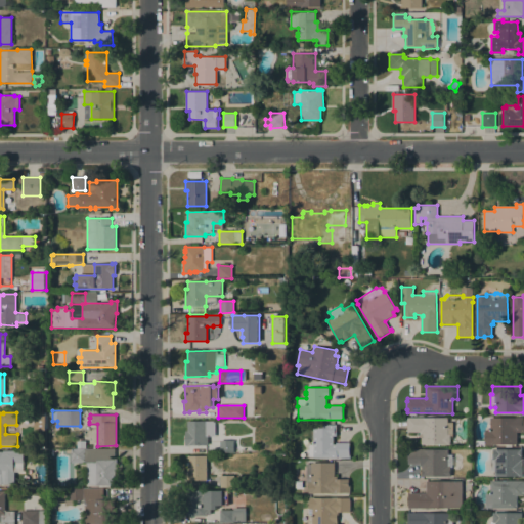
[(421,444),(422,437),(423,437),(423,435),(420,435),(420,433),(407,432),(407,417),(447,418),(447,423),(453,423),(452,437),(450,437),(450,445),(421,444)]
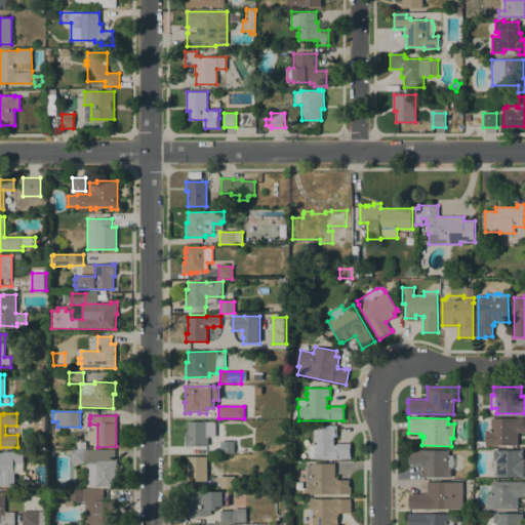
[(518,418),(524,418),(524,433),(518,433),(518,445),(494,445),(494,446),(486,446),(486,431),(491,431),(491,418),(518,418)]
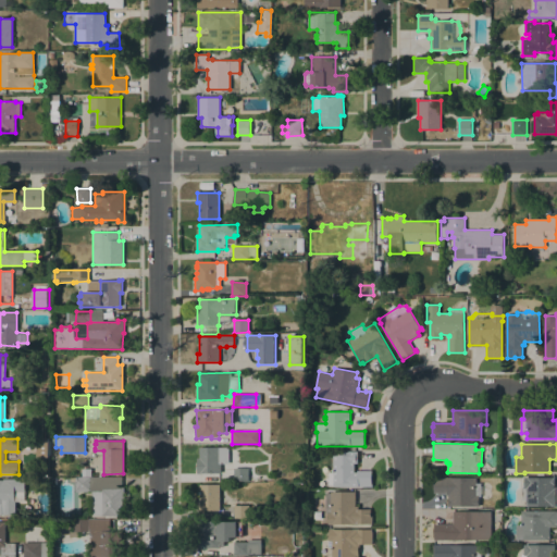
[(229,447),(229,463),(221,463),(221,473),(200,473),(197,473),(197,458),(199,458),(199,447),(229,447)]
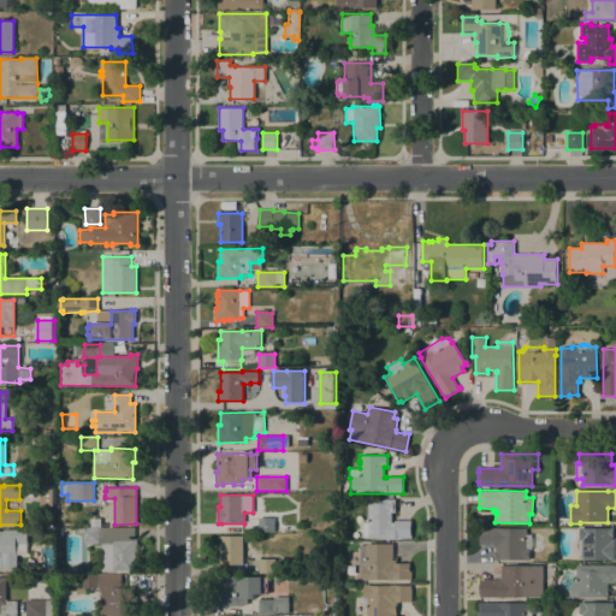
[(395,499),(396,513),(392,513),(392,522),(395,522),(395,521),(412,521),(412,538),(369,538),(369,537),(363,537),(363,522),(369,522),(369,516),(368,516),(368,510),(369,510),(369,509),(368,509),(368,505),(369,505),(368,499),(395,499)]
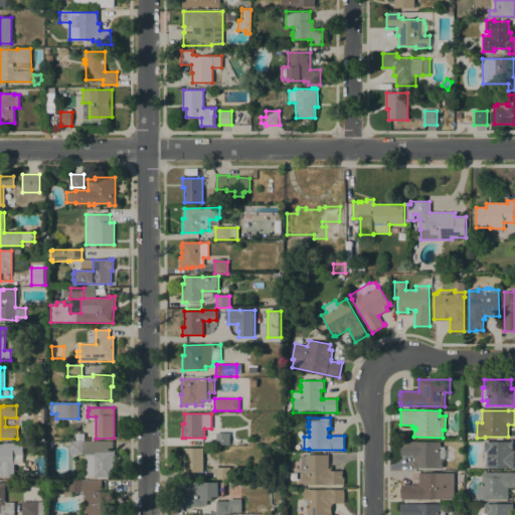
[(229,445),(216,445),(216,433),(229,433),(229,445)]
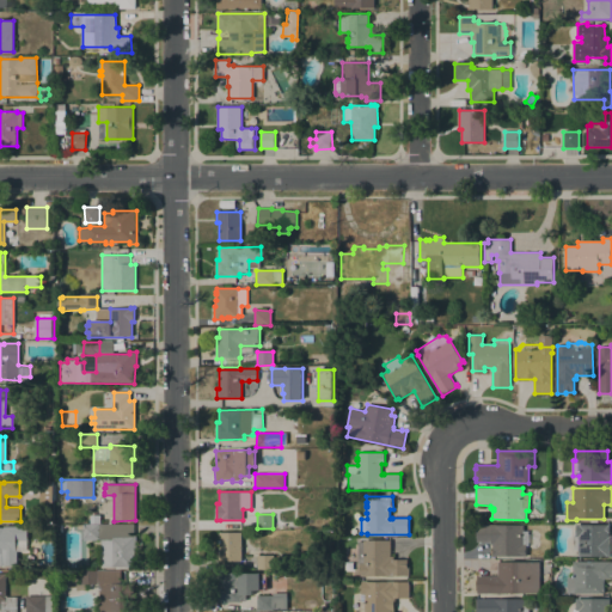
[(74,530),(73,524),(134,522),(134,536),(136,534),(136,549),(134,549),(135,567),(112,567),(112,565),(102,567),(102,539),(81,540),(81,530),(75,530),(74,530)]
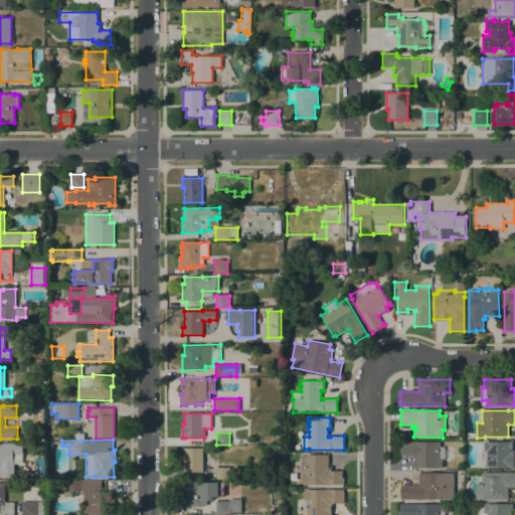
[(442,469),(414,468),(414,457),(401,456),(401,441),(441,442),(441,447),(445,447),(445,460),(443,460),(442,469)]
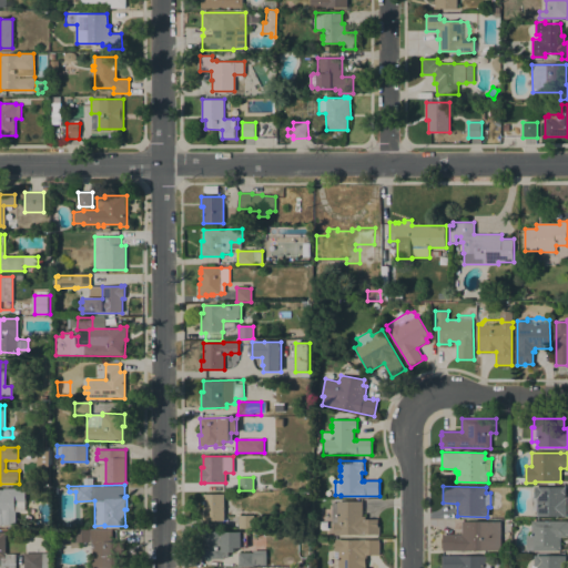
[(566,487),(566,496),(567,496),(567,516),(537,516),(537,510),(531,510),(531,496),(535,496),(535,487),(566,487)]
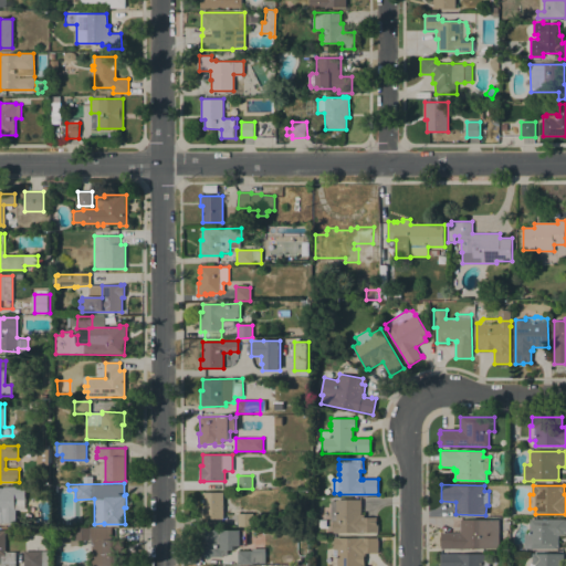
[(0,489),(3,489),(3,488),(25,488),(25,500),(14,500),(14,510),(16,510),(16,523),(0,523),(0,489)]
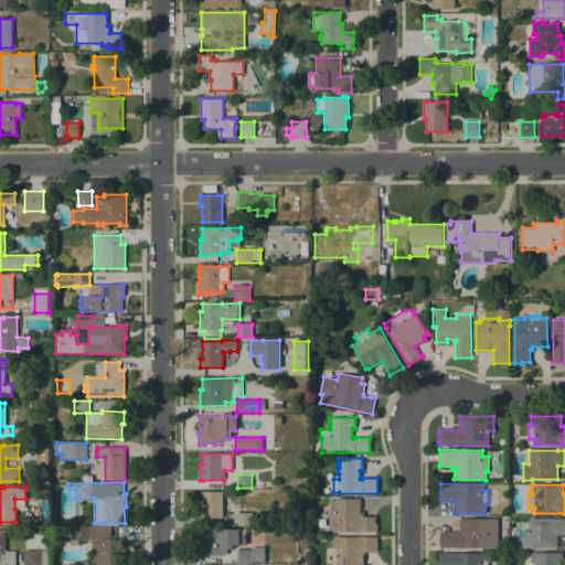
[(223,519),(200,519),(200,509),(203,509),(202,491),(223,491),(223,519)]
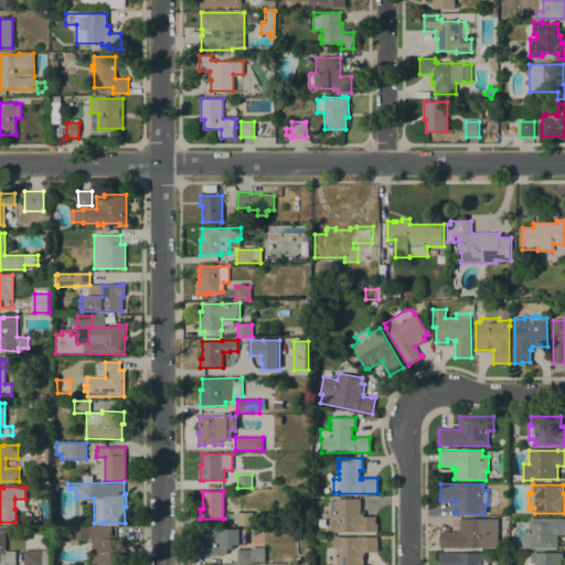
[(330,500),(336,500),(336,499),(360,499),(361,514),(364,514),(364,516),(377,516),(379,532),(356,532),(332,532),(332,521),(331,521),(330,500)]
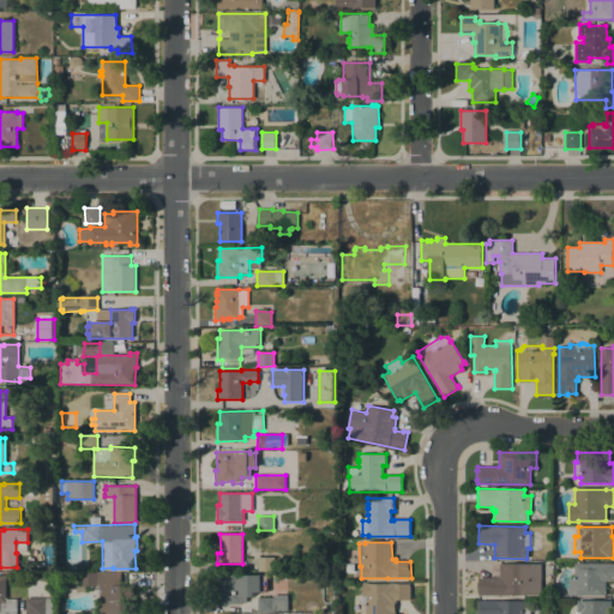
[(275,557),(275,571),(258,571),(258,557),(275,557)]
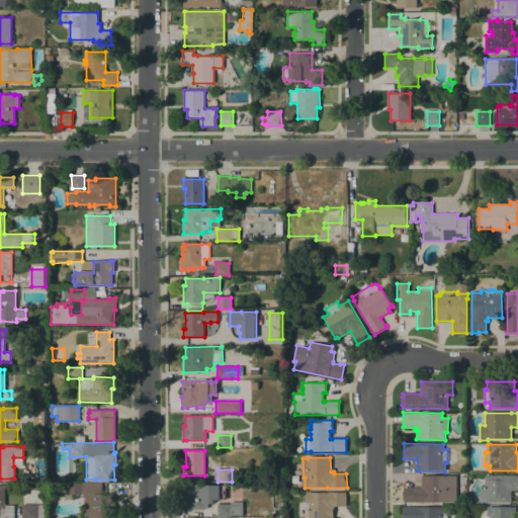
[(481,502),(481,489),(486,489),(485,476),(517,475),(517,490),(511,490),(512,502),(481,502)]
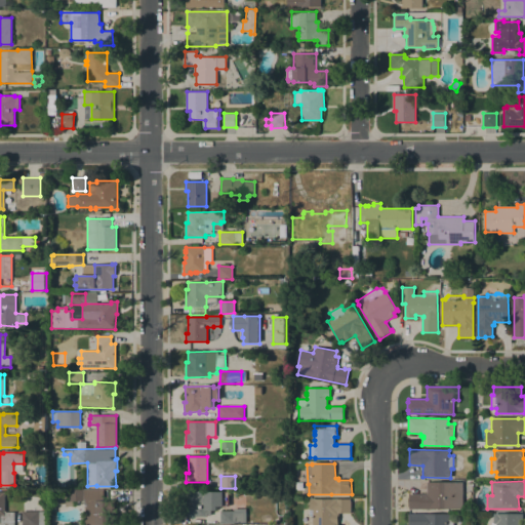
[(462,482),(462,509),(409,510),(409,494),(427,494),(427,482),(462,482)]
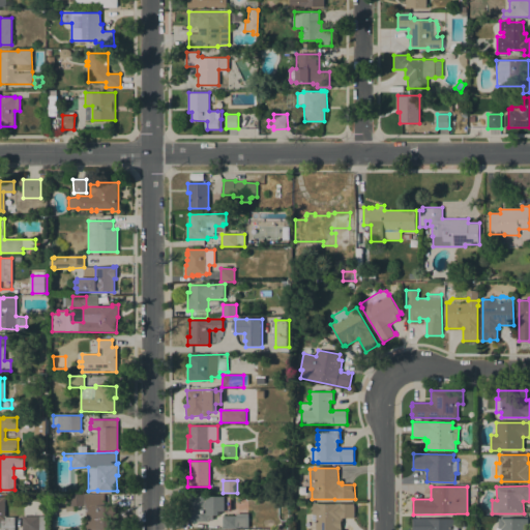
[(85,529),(85,511),(87,509),(84,506),(75,506),(75,510),(66,511),(66,508),(54,508),(53,496),(66,495),(66,506),(69,506),(69,495),(105,495),(106,495),(106,503),(104,503),(104,504),(116,504),(116,517),(114,517),(114,529),(110,529),(85,529)]
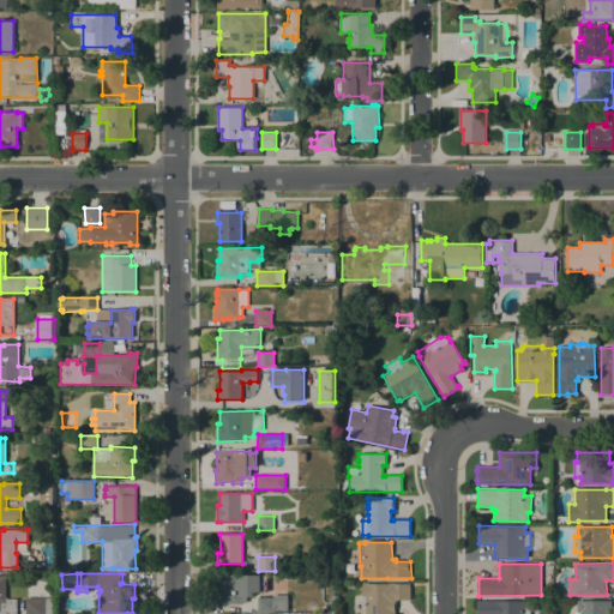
[(0,613),(0,575),(5,575),(5,599),(17,599),(17,609),(17,613),(0,613)]
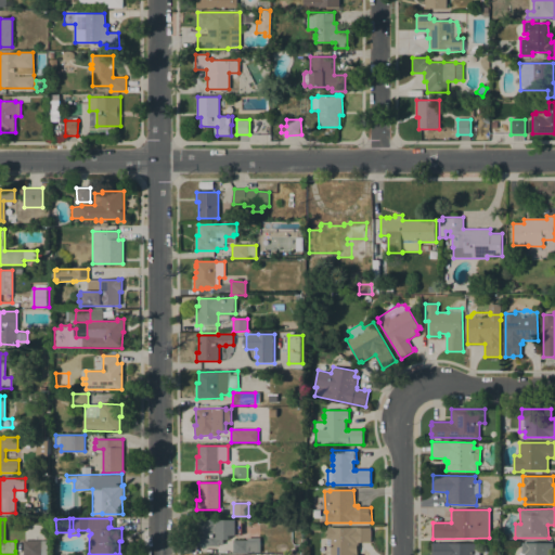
[(197,546),(197,520),(241,519),(241,536),(230,536),(230,539),(222,539),(222,545),(218,545),(218,546),(197,546)]
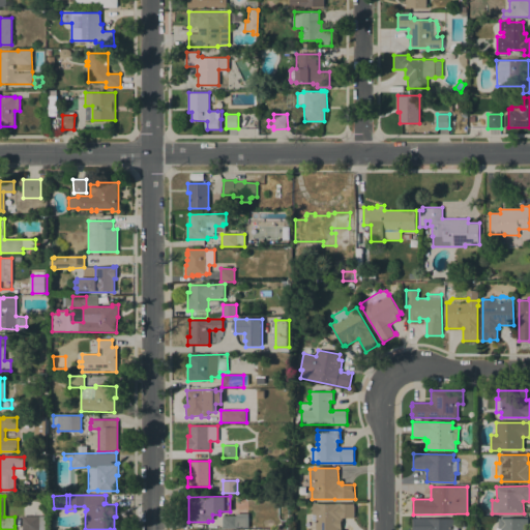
[(354,503),(354,516),(353,516),(353,518),(352,518),(352,519),(343,519),(343,518),(342,518),(342,521),(341,521),(341,529),(316,529),(316,528),(311,528),(311,513),(313,513),(313,503),(354,503)]
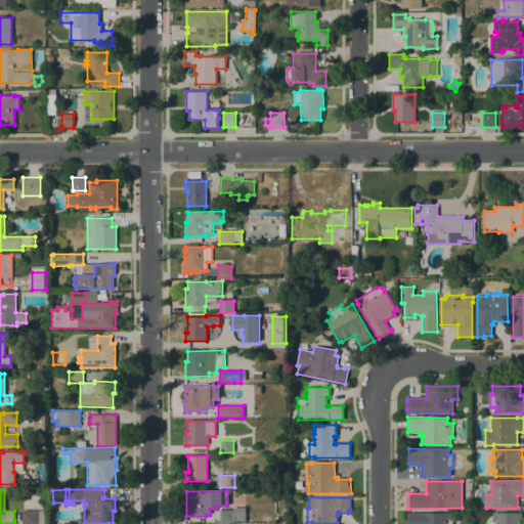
[(245,508),(245,521),(233,521),(233,523),(219,523),(219,510),(232,510),(232,508),(245,508)]
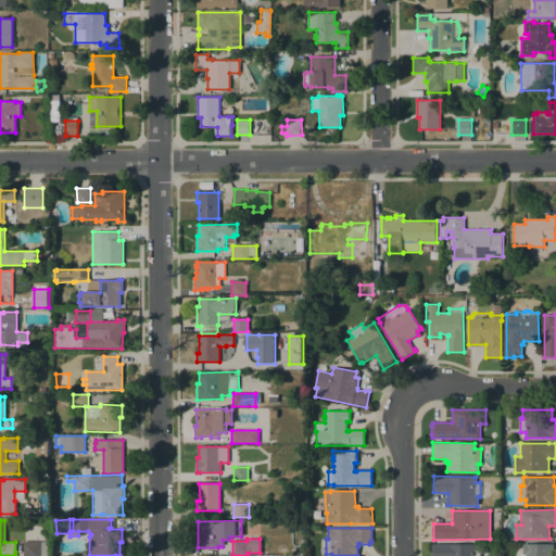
[(23,555),(23,542),(47,541),(47,555),(23,555)]
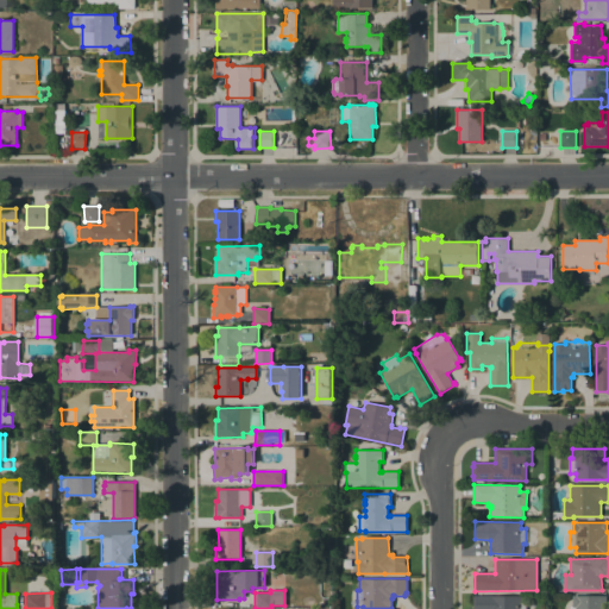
[(526,608),(473,608),(473,596),(490,595),(491,597),(520,596),(521,602),(526,602),(526,608)]
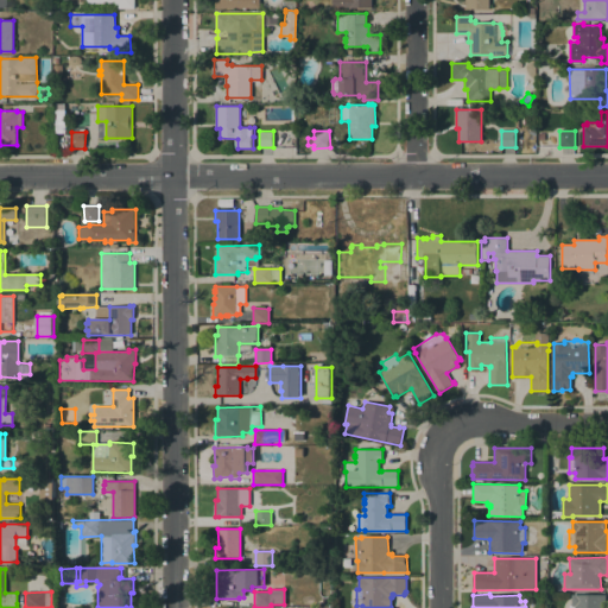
[(569,607),(569,606),(571,606),(571,595),(606,595),(606,603),(603,603),(603,606),(607,606),(607,607),(569,607)]
